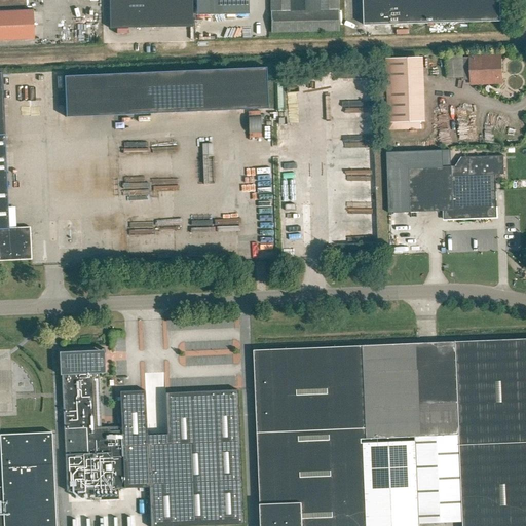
[(126,29),(125,0),(109,0),(110,29),(126,29)]
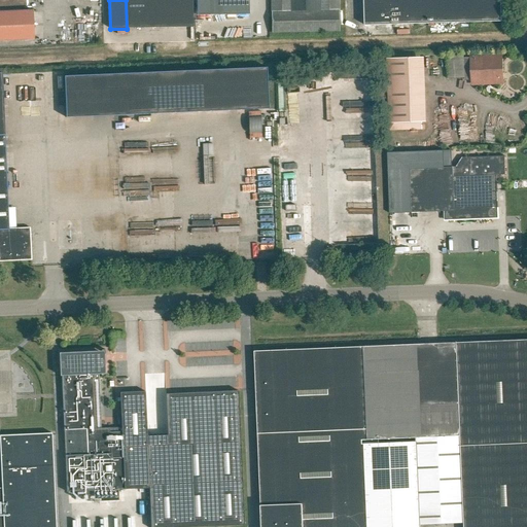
[(126,0),(127,29),(143,28),(142,0),(126,0)]
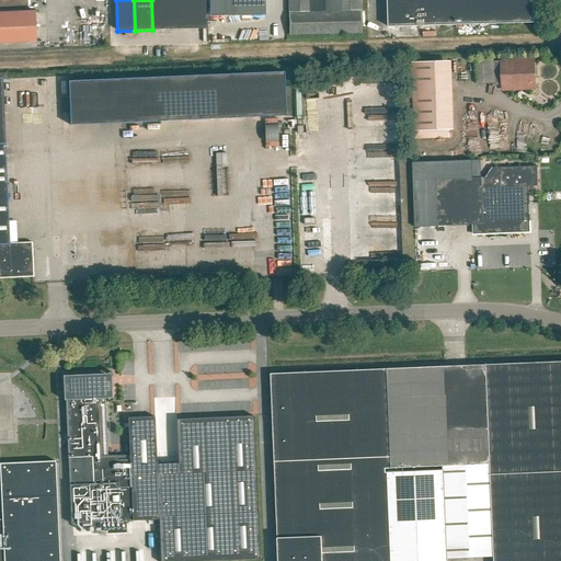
[(151,0),(152,30),(170,30),(169,0),(151,0)]
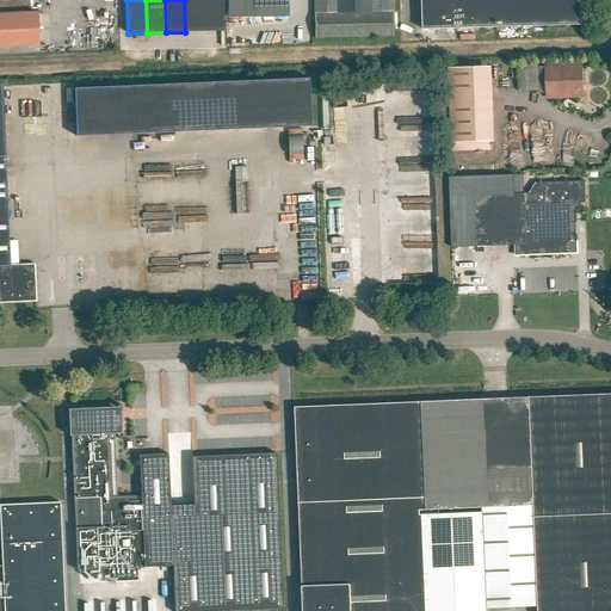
[(184,0),(185,32),(204,32),(203,0),(184,0)]
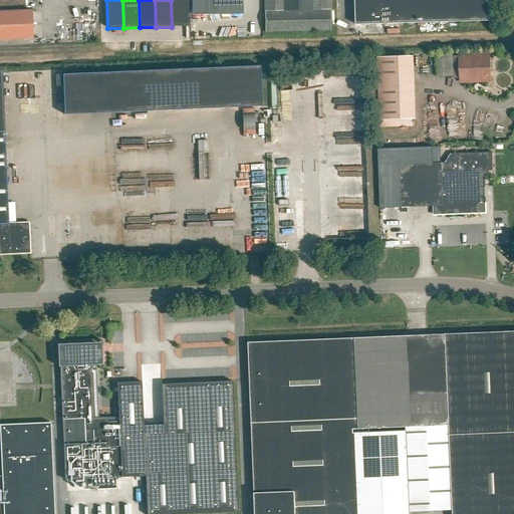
[(171,0),(172,27),(188,27),(187,0),(171,0)]
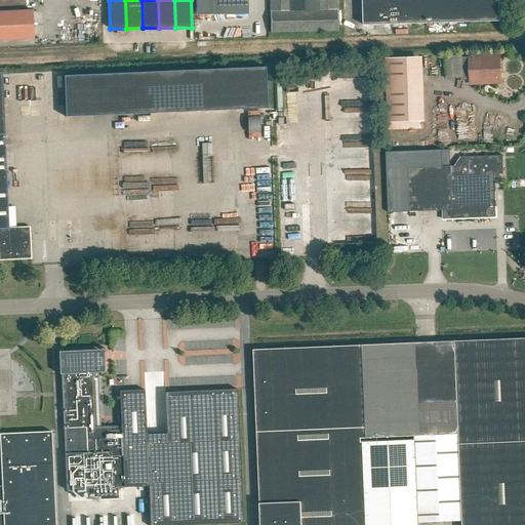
[(196,0),(197,15),(247,14),(246,0),(196,0)]
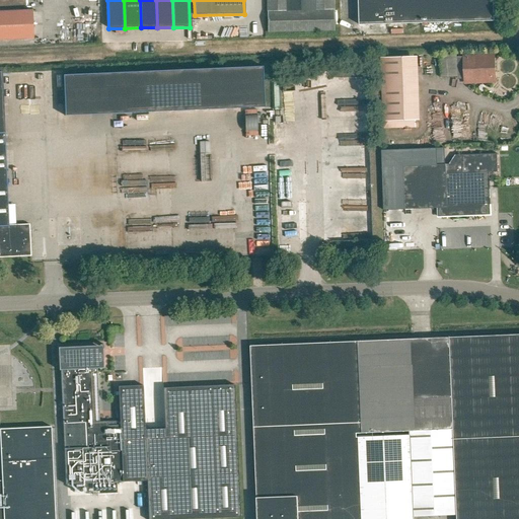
[(266,0),(267,31),(334,30),(332,0),(266,0)]
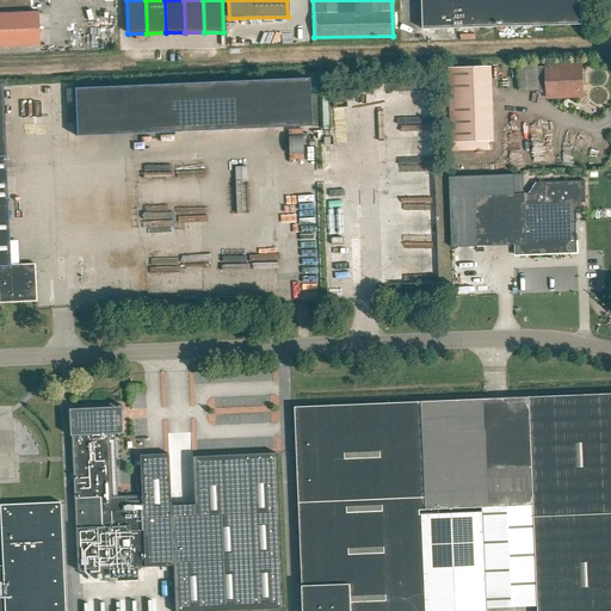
[(421,0),(423,30),(582,25),(581,0),(421,0)]
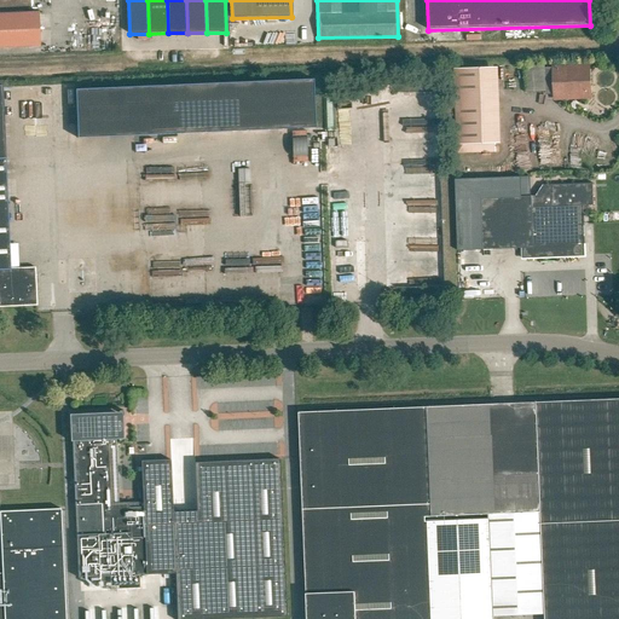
[(39,13),(0,13),(0,48),(40,47),(39,13)]
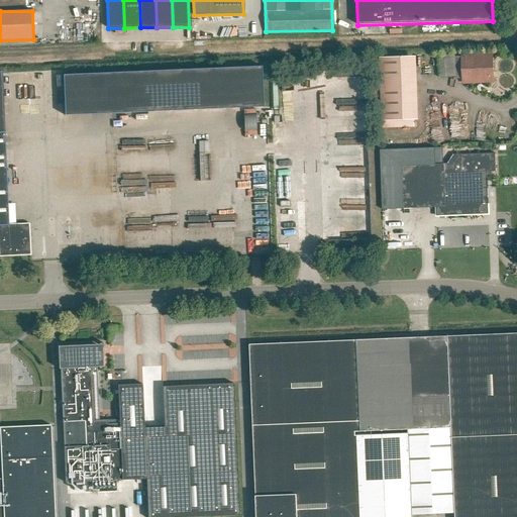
[(470,61),(469,57),(455,57),(456,66),(464,66),(466,79),(479,78),(479,80),(480,81),(486,81),(487,79),(487,78),(491,78),(491,60),(470,61)]
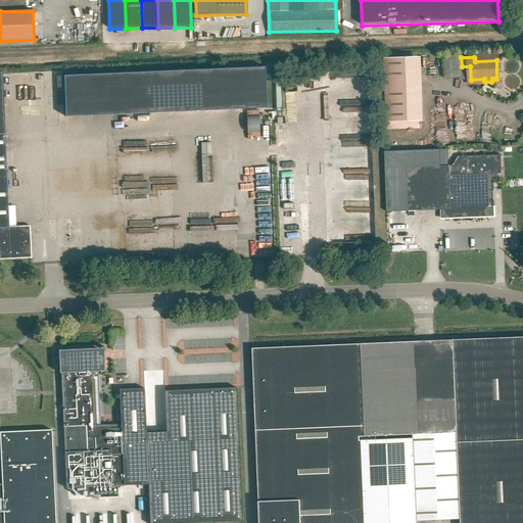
[(417,58),(385,59),(387,122),(419,121),(417,58)]
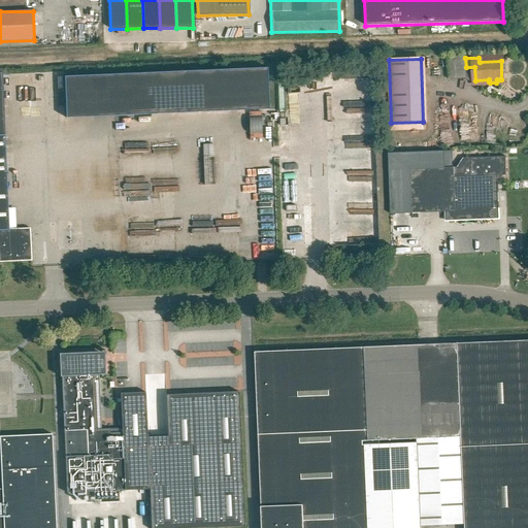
[(267,68),(125,74),(127,116),(268,109),(267,68)]
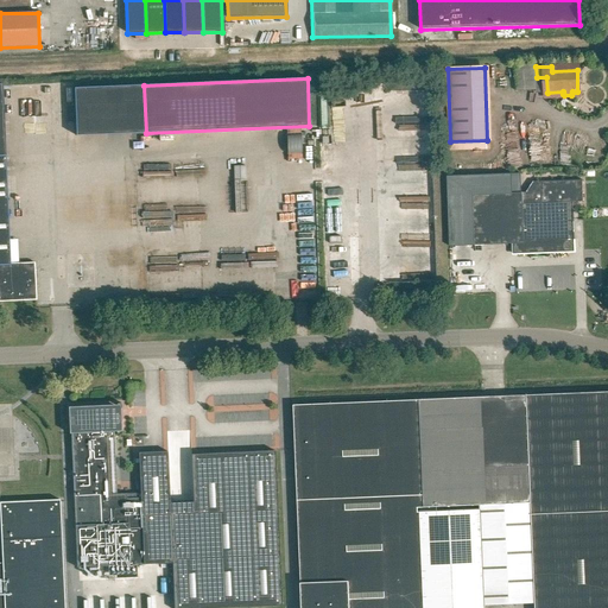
[(0,299),(35,299),(33,263),(10,264),(5,156),(0,156),(0,299)]
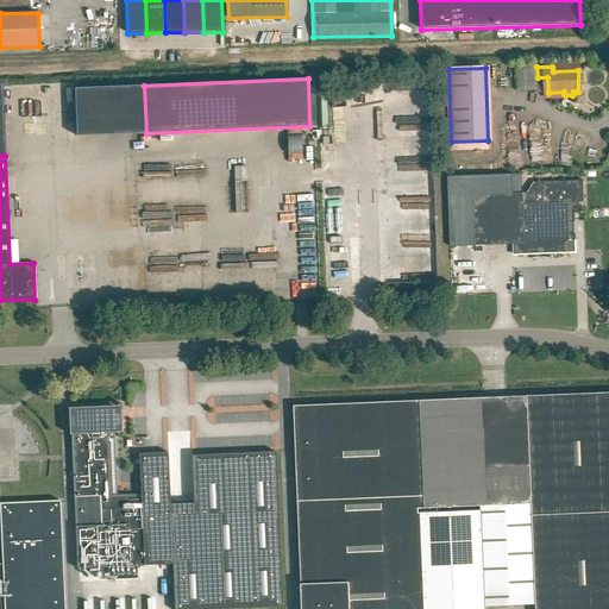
[(515,253),(576,251),(573,202),(582,201),(582,181),(535,182),(527,194),(514,194),(513,174),(449,176),(450,248),(515,244),(515,253)]
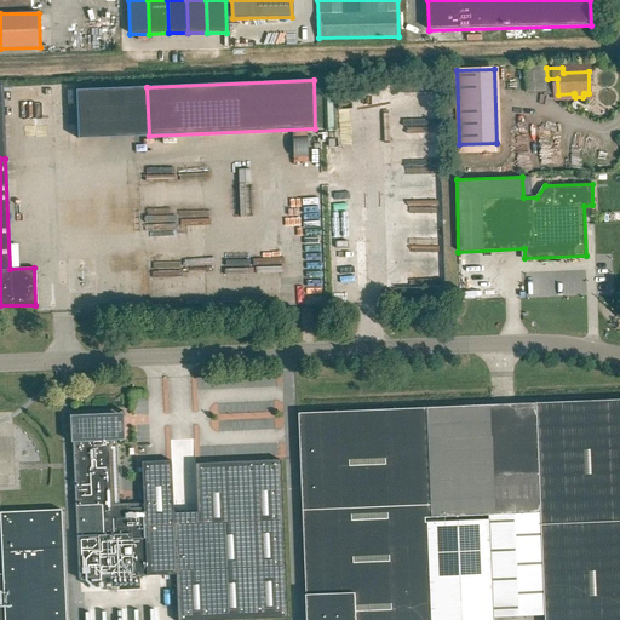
[(299,223),(299,202),(320,201),(319,188),(288,189),(290,223),(299,223)]
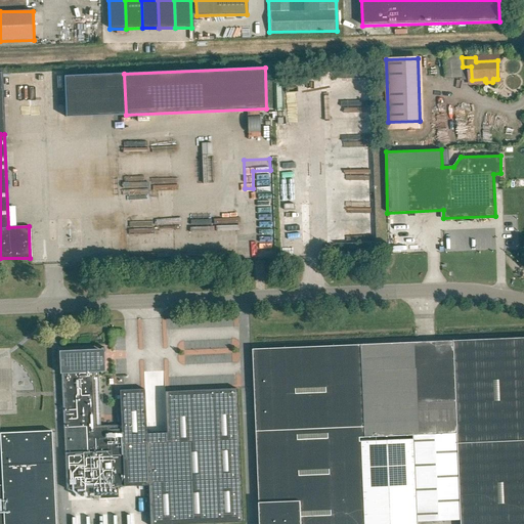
[(281,232),(290,232),(290,213),(281,213),(281,232)]
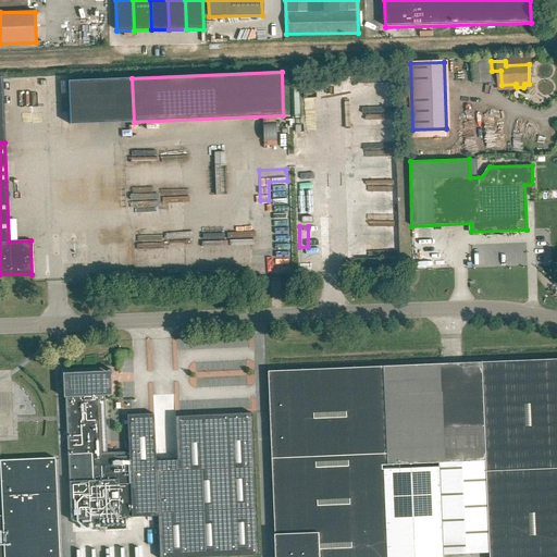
[(556,556),(556,357),(267,373),(274,556),(442,556),(443,555),(490,553),(490,556),(556,556)]
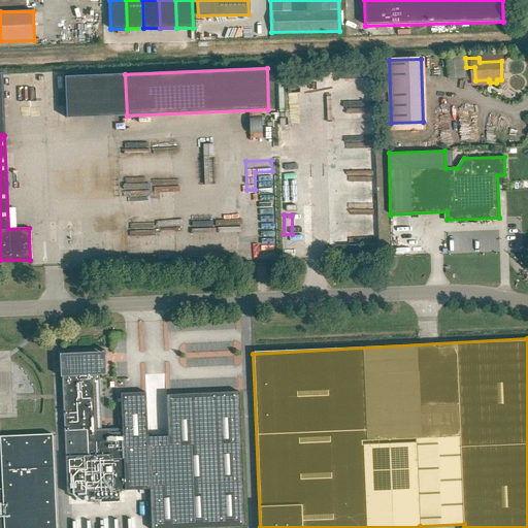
[(238,392),(167,395),(168,436),(147,437),(145,392),(120,393),(122,428),(101,429),(98,375),(105,374),(104,363),(102,363),(102,354),(93,355),(93,352),(59,354),(60,376),(61,376),(66,493),(85,492),(85,496),(91,496),(91,492),(150,489),(151,527),(197,527),(244,526),(238,392)]
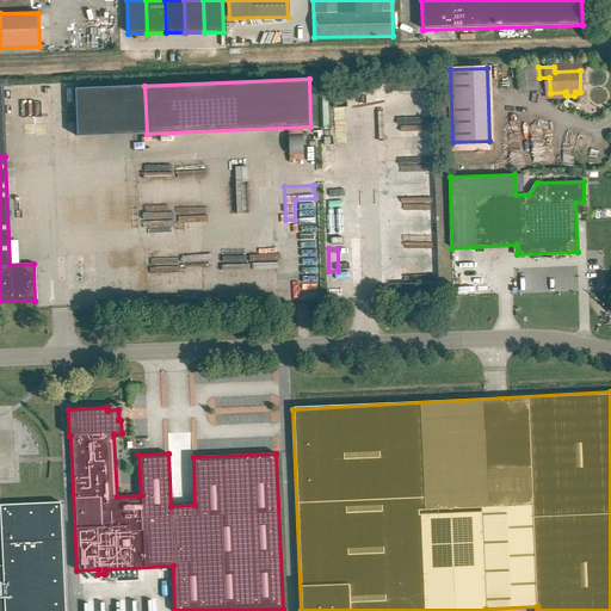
[(0,505),(0,517),(2,567),(0,566),(0,610),(65,610),(60,503),(59,504),(59,505),(1,507),(1,506),(0,505)]
